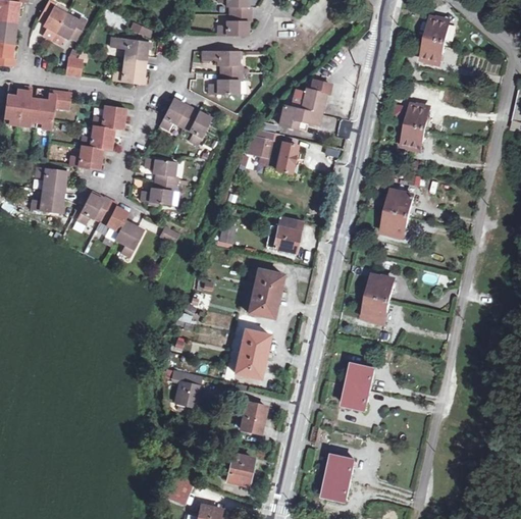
[(0,19),(16,22),(17,14),(19,1),(12,0),(0,0),(0,19)]
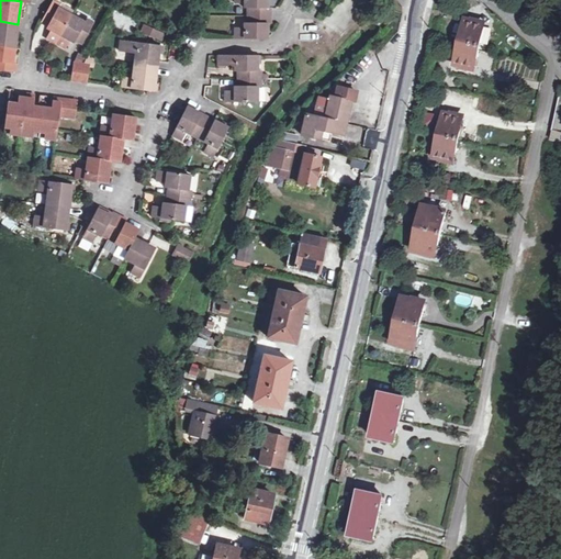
[(56,42),(71,14),(58,7),(60,3),(55,0),(52,0),(42,20),(48,24),(47,25),(52,29),(47,37),(56,42)]
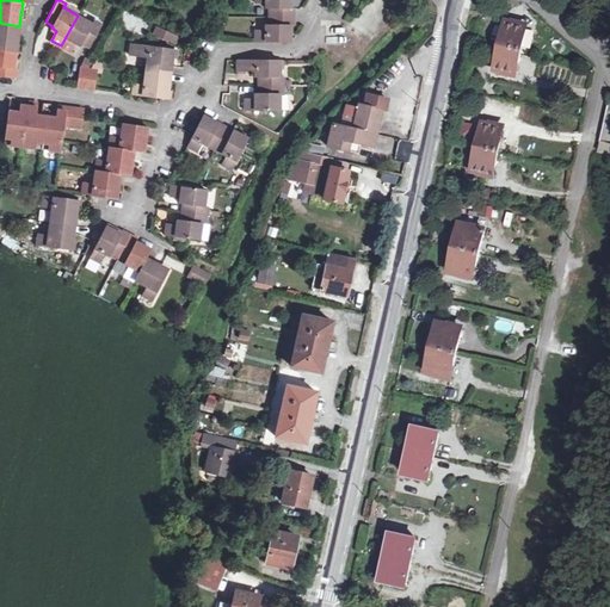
[(271,16),(296,16),(296,6),(293,6),(293,0),(258,0),(258,1),(267,1),(267,6),(271,7),(271,16)]
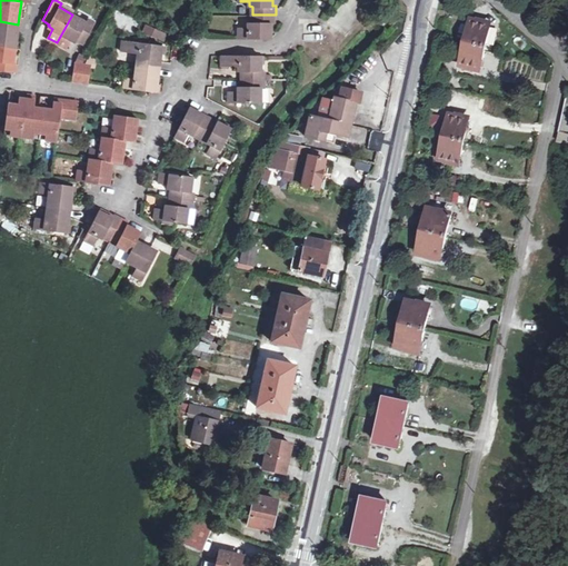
[(72,15),(57,42),(67,48),(73,39),(76,40),(77,39),(83,42),(95,22),(88,19),(87,21),(72,15)]
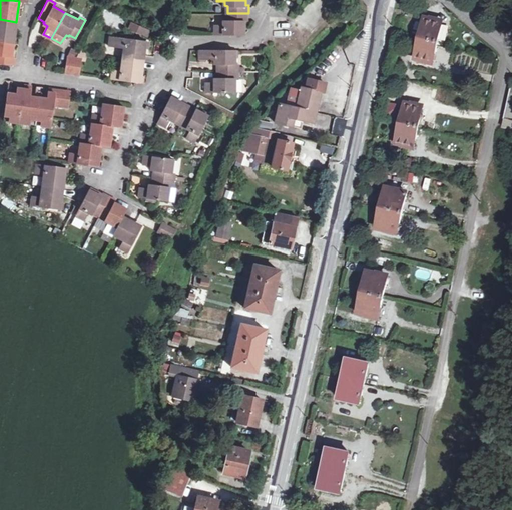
[(248,13),(227,13),(227,20),(224,19),(224,23),(215,23),(215,34),(244,34),(245,20),(248,21),(248,13)]
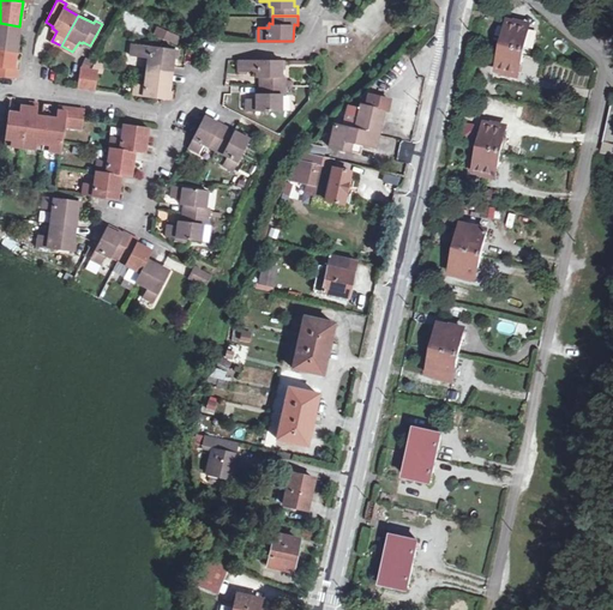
[(505,71),(515,73),(515,71),(518,71),(528,28),(524,28),(526,24),(516,22),(515,24),(508,23),(497,67),(505,68),(505,71)]
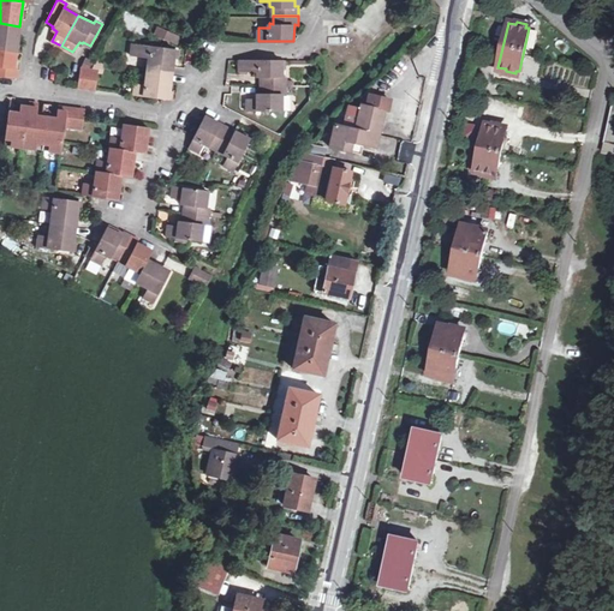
[(0,48),(16,52),(18,35),(19,27),(0,23),(0,48)]
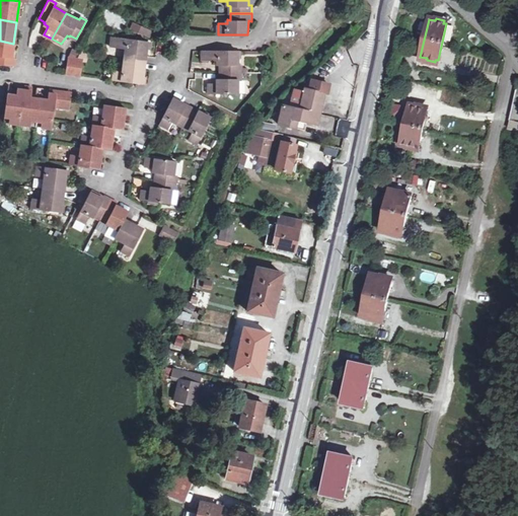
[(128,29),(149,37),(152,27),(131,20),(128,29)]
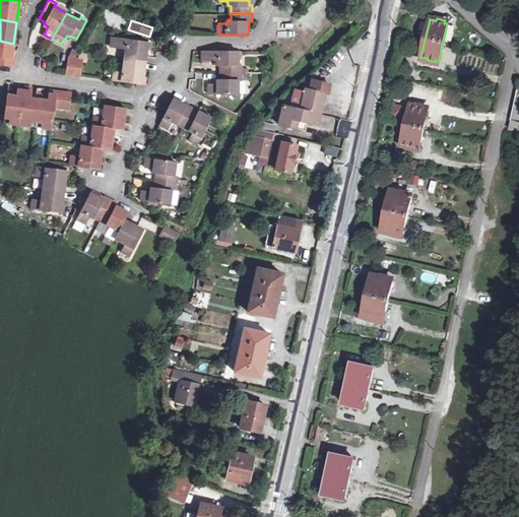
[(124,60),(144,63),(145,55),(147,41),(112,37),(111,47),(125,49),(124,60)]
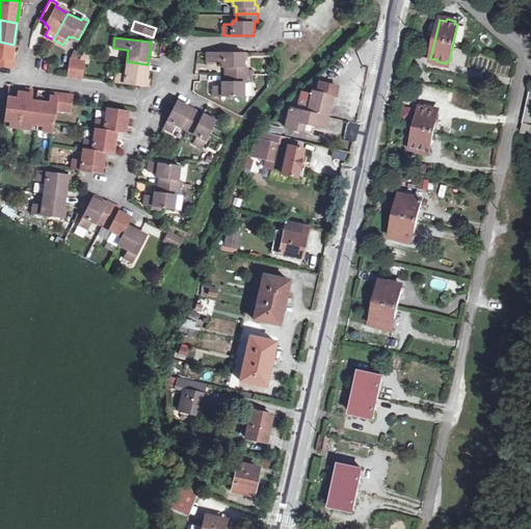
[(14,45),(0,42),(0,63),(15,67),(16,58),(12,57),(14,45)]
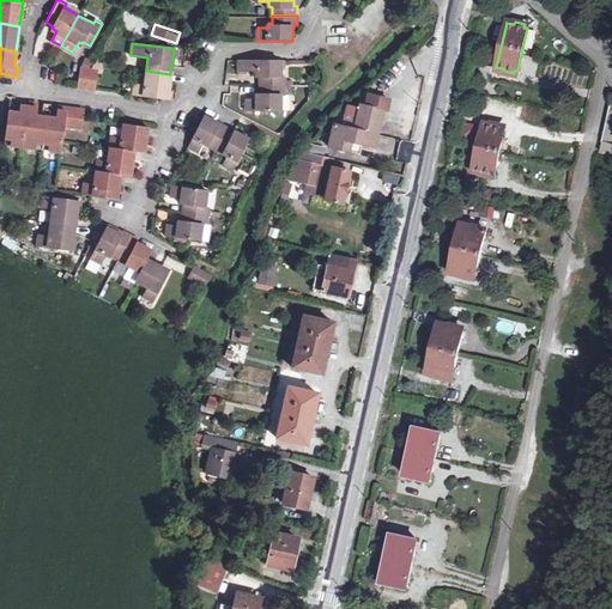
[(261,84),(285,85),(285,75),(283,75),(283,60),(247,59),(247,72),(258,73),(258,78),(261,78),(261,84)]
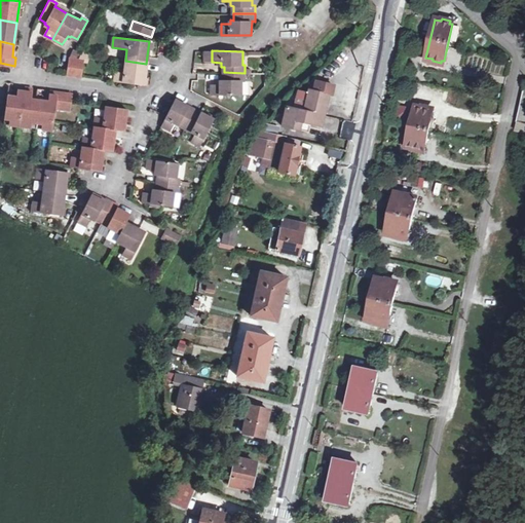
[(83,60),(76,59),(68,58),(66,74),(80,76),(83,60)]
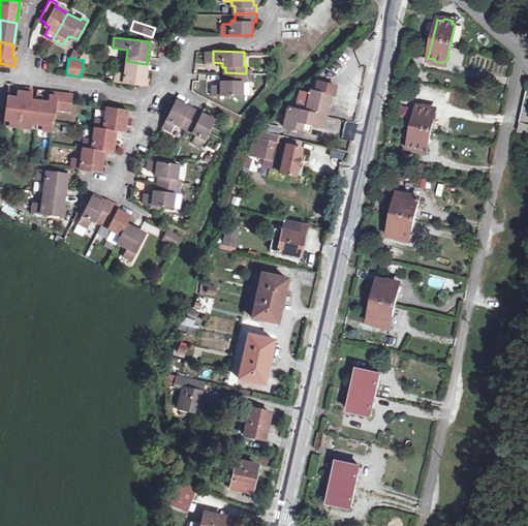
[(147,64),(126,61),(124,71),(116,70),(114,81),(145,85),(147,64)]
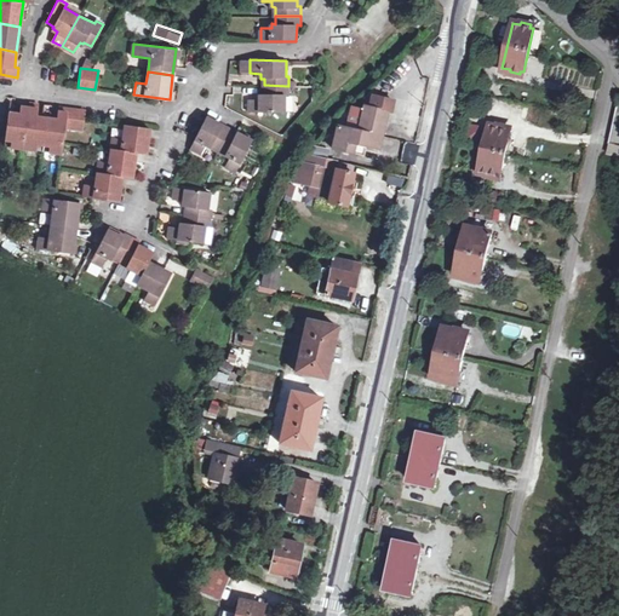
[(288,95),(288,86),(264,85),(264,93),(259,93),(259,98),(248,98),(248,110),(285,111),(285,95),(288,95)]
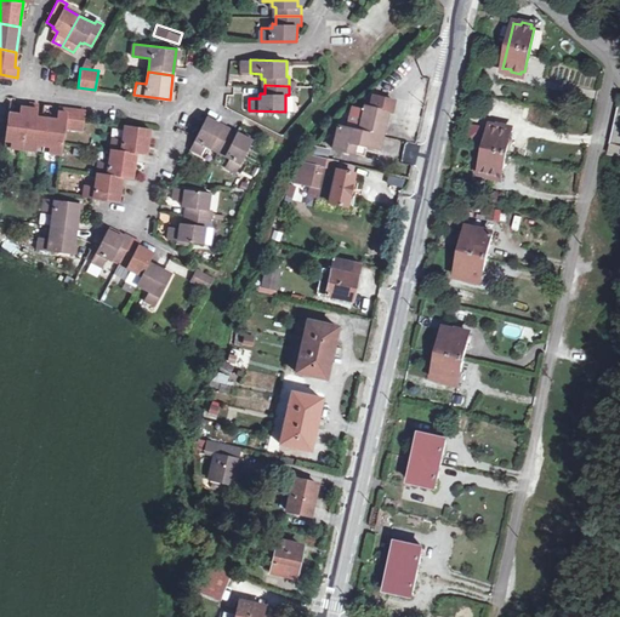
[(340,125),(334,148),(365,155),(368,146),(380,149),(384,136),(388,110),(392,112),(394,100),(374,95),(373,107),(365,104),(365,108),(354,106),(353,113),(351,113),(348,127),(340,125)]
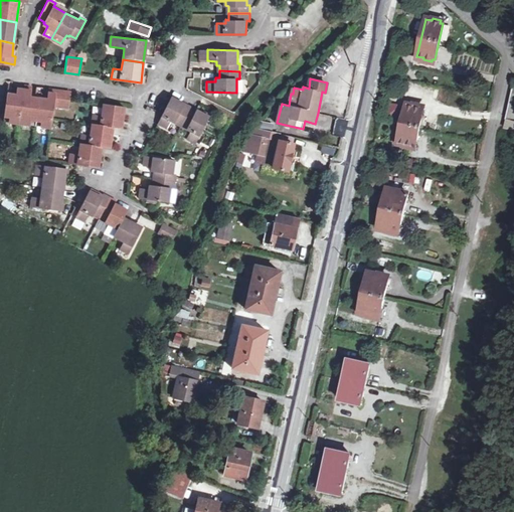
[(53,105),(55,89),(47,88),(45,98),(30,96),(32,87),(23,84),(23,90),(16,89),(15,94),(7,93),(4,113),(3,116),(9,116),(8,122),(29,124),(30,119),(35,120),(40,121),(40,126),(50,127),(53,105)]
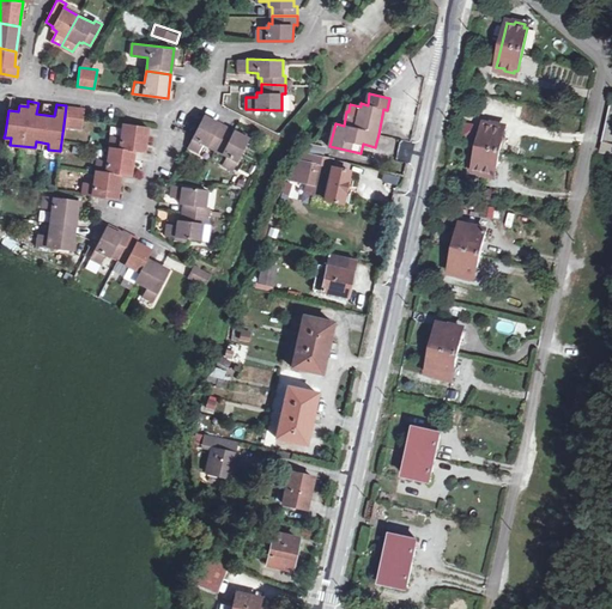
[(611,104),(609,104),(600,140),(611,142),(611,104)]
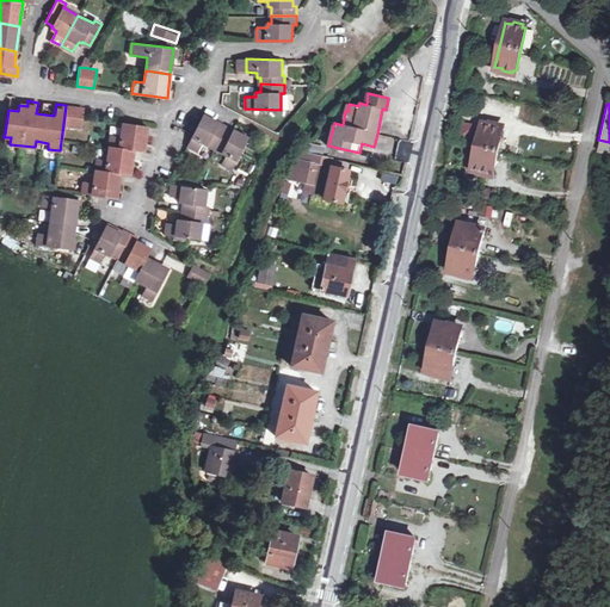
[(66,105),(63,124),(80,127),(81,117),(82,107),(66,105)]
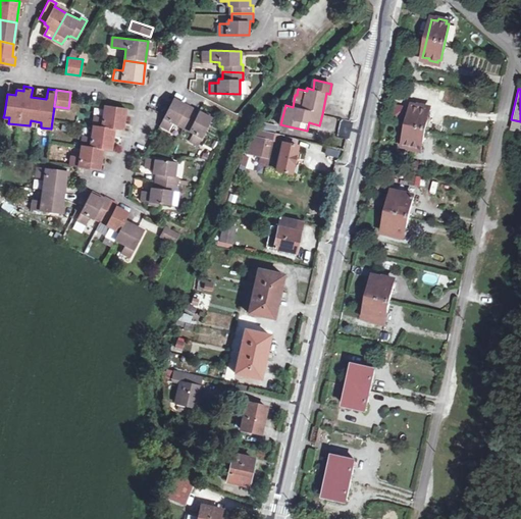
[(184,125),(193,107),(173,97),(159,123),(168,128),(173,120),(184,125)]
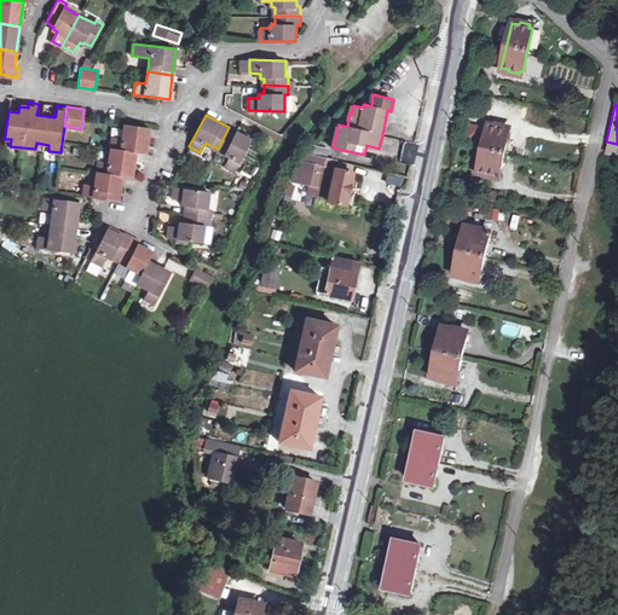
[(465,137),(477,139),(480,123),(468,121),(465,137)]
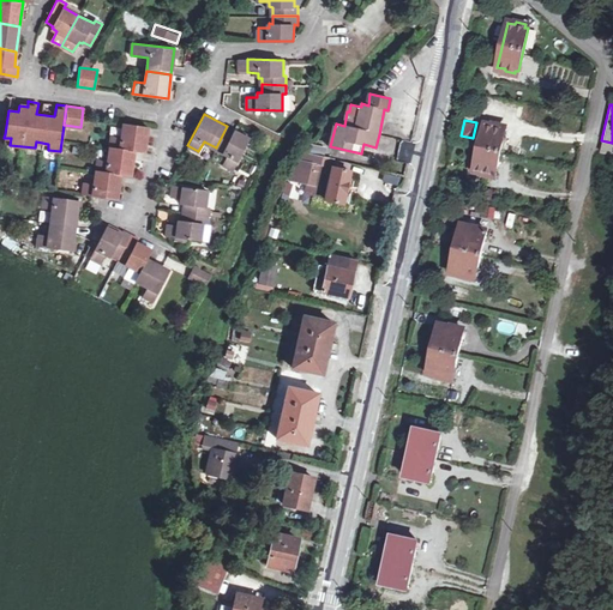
[(95,183),(85,182),(83,194),(91,195),(118,198),(121,174),(131,175),(134,151),(144,152),(148,126),(124,124),(121,136),(112,134),(108,161),(98,158),(95,183)]
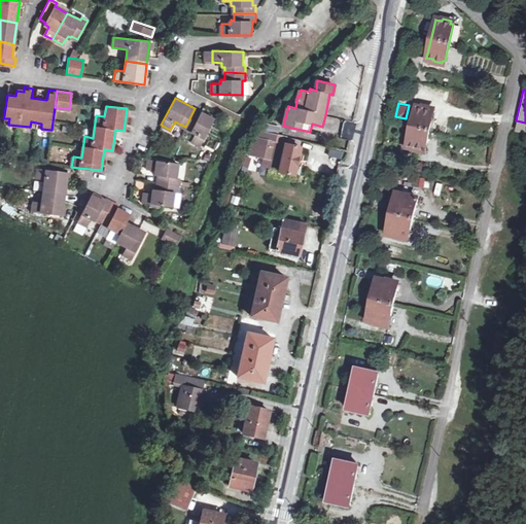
[(414,147),(421,150),(422,147),(425,148),(433,111),(430,111),(430,109),(422,107),(422,109),(415,107),(407,144),(414,145),(414,147)]
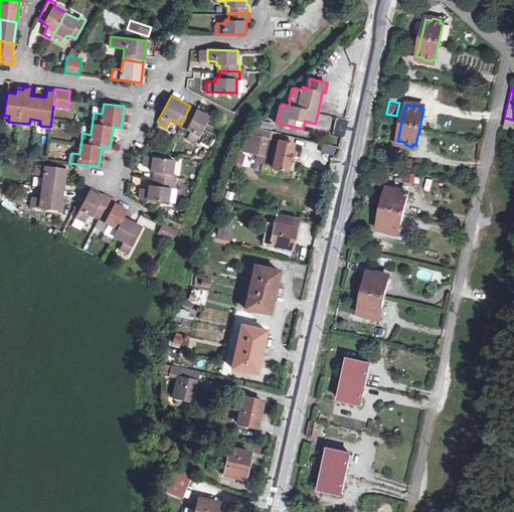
[(190,106),(181,124),(191,130),(187,137),(196,142),(210,116),(202,112),(190,106)]
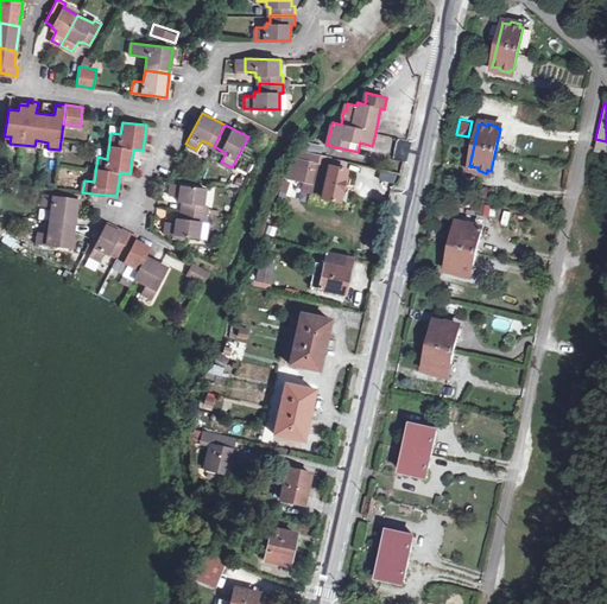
[(500,148),(516,151),(517,144),(501,141),(500,148)]
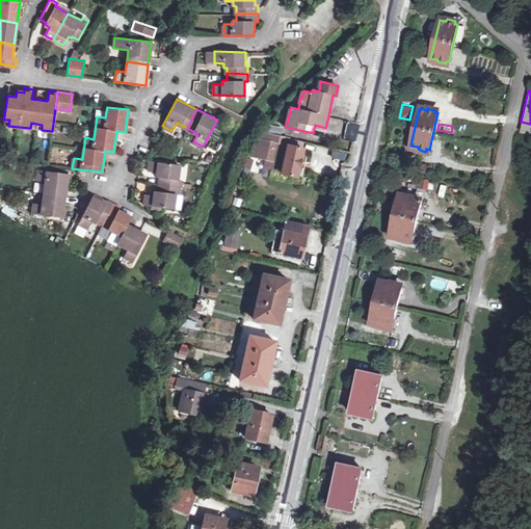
[(300,160),(303,147),(288,143),(290,137),(264,131),(251,154),(266,157),(264,164),(283,168),(282,172),(297,175),(300,160)]
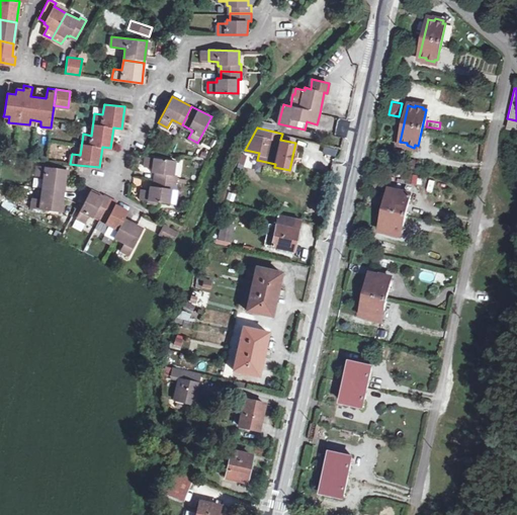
[(296,137),(282,134),(280,140),(295,143),(296,137)]
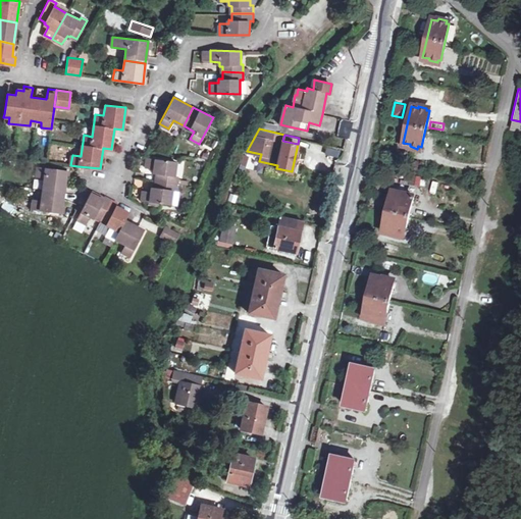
[(154,182),(175,185),(176,176),(172,176),(174,162),(145,159),(143,169),(152,170),(151,173),(155,174),(154,182)]
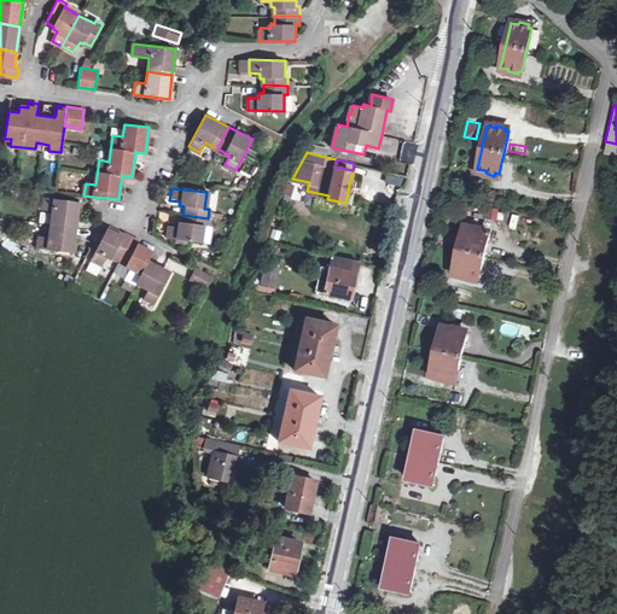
[(52,210),(50,223),(75,227),(79,202),(44,197),(41,209),(52,210)]
